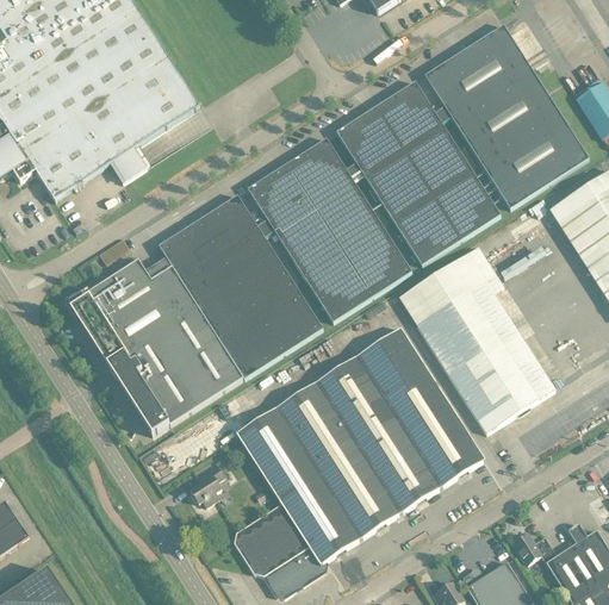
[(0,176),(12,169),(19,180),(35,170),(55,200),(54,198),(111,162),(123,180),(122,181),(122,182),(145,167),(145,166),(143,167),(132,149),(199,105),(131,0),(0,0),(0,176)]
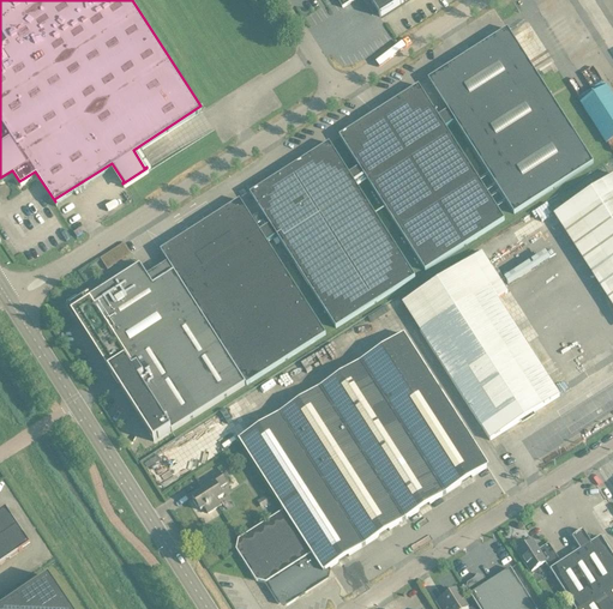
[(340,0),(341,2),(344,0),(371,0),(378,12),(396,0),(340,0)]
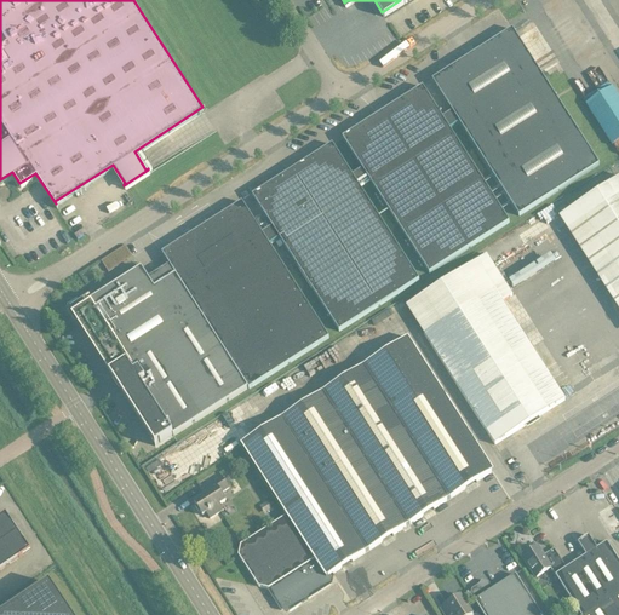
[(453,121),(458,118),(517,211),(597,160),(511,24),(430,75),(451,107),(446,110),(453,121)]
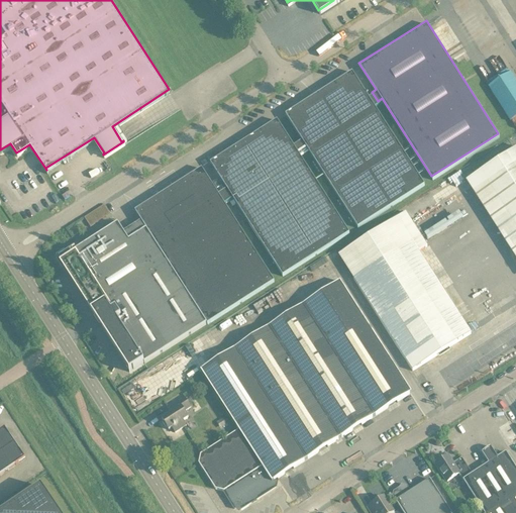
[(350,69),(284,111),(301,136),(297,139),(303,148),(307,146),(356,224),(423,181),(374,103),(378,101),(372,92),(368,94),(350,69)]
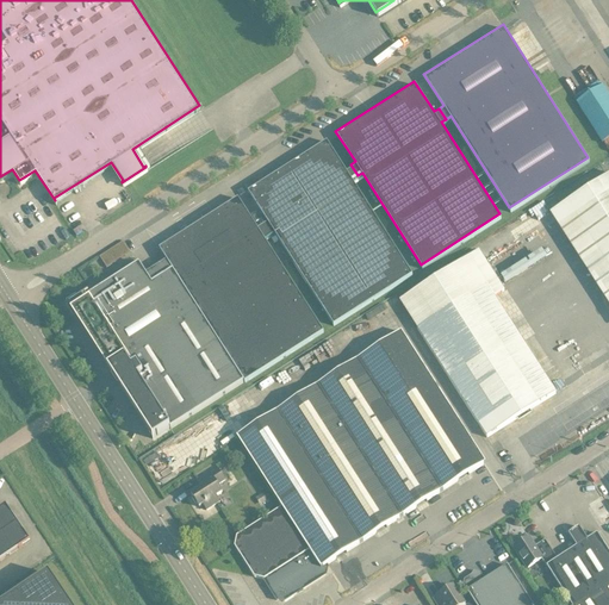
[(325,137),(247,188),(266,218),(261,222),(268,232),(273,230),(333,322),(411,270),(352,179),(358,175),(350,164),(345,168),(325,137)]
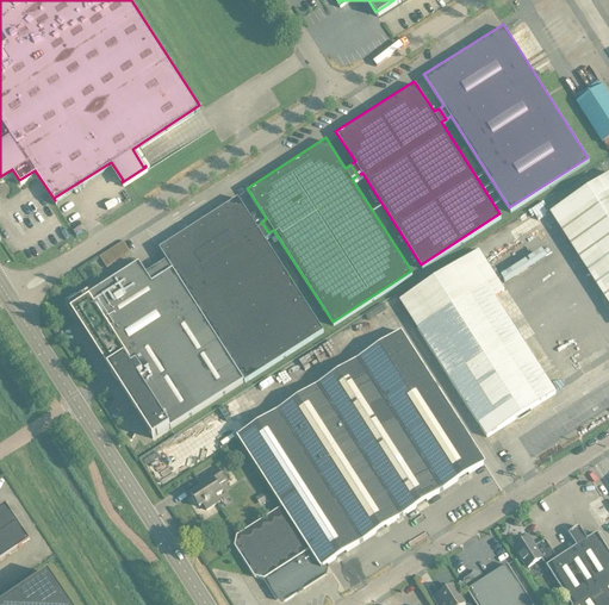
[(608,169),(560,201),(608,276),(608,169)]
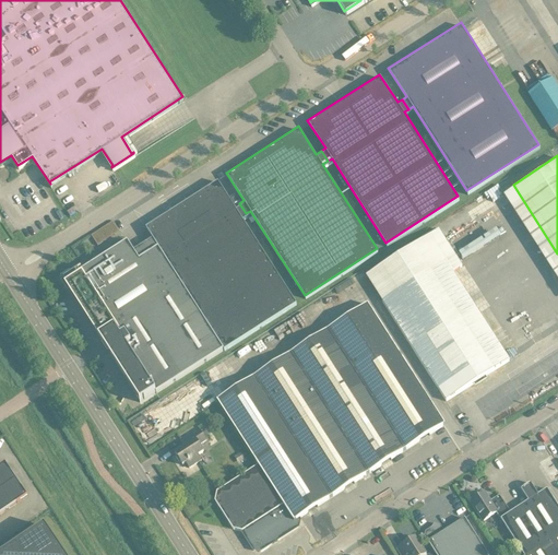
[(140,397),(154,387),(155,389),(222,345),(223,346),(295,300),(241,216),(246,213),(239,203),(235,207),(216,178),(144,224),(157,244),(138,256),(126,237),(78,268),(76,266),(69,270),(69,268),(59,273),(66,282),(67,282),(121,368),(140,397)]
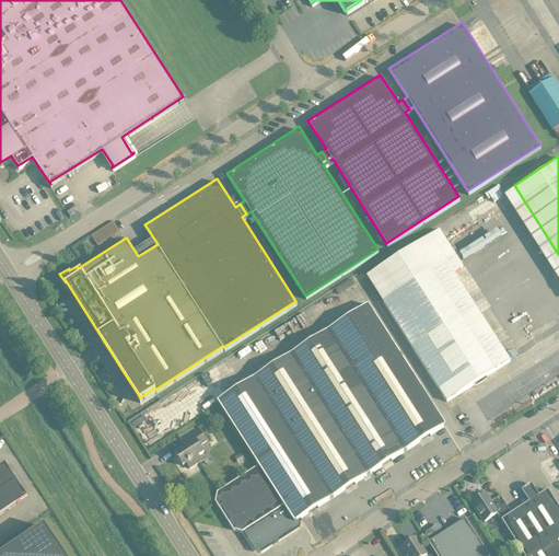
[(94,238),(116,223),(109,215),(89,229),(94,238)]
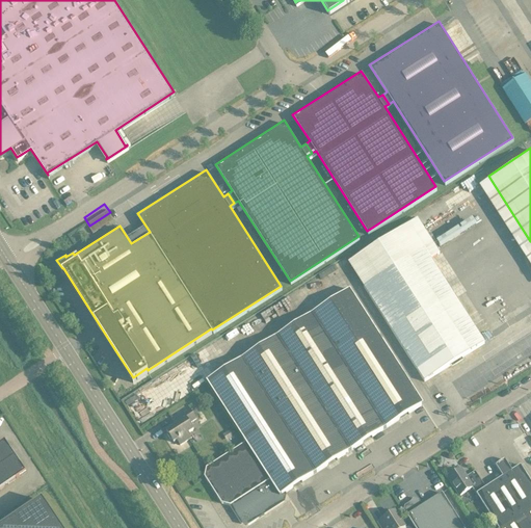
[(471,211),(431,232),(436,241),(476,220),(471,211)]
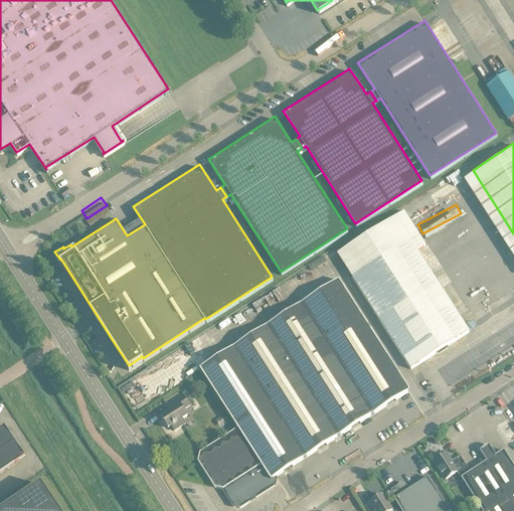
[(468,328),(408,235),(417,230),(402,207),(344,244),(359,268),(351,274),(409,365),(468,328)]
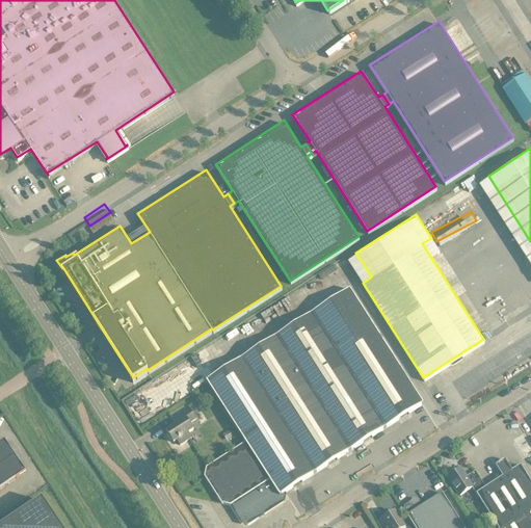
[(349,285),(275,333),(348,447),(422,400),(349,285)]
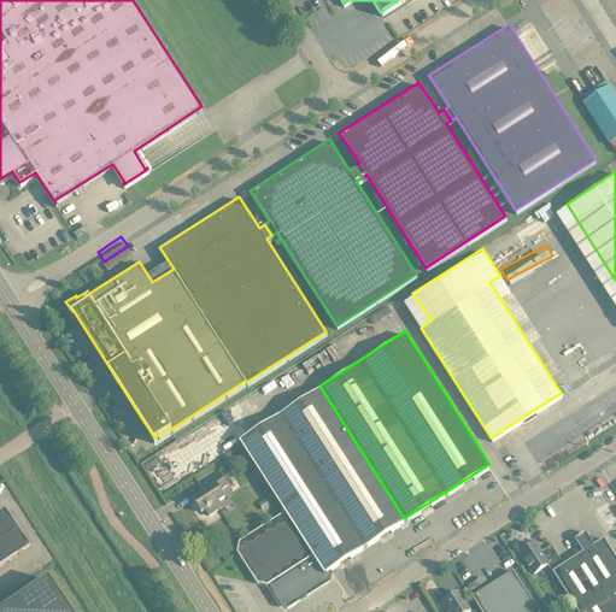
[(404,518),(320,386),(238,437),(283,508),(238,537),(236,548),(256,578),(267,581),(279,601),(286,602),(298,595),(297,594),(304,589),(305,590),(328,576),(329,569),(328,568),(404,518)]
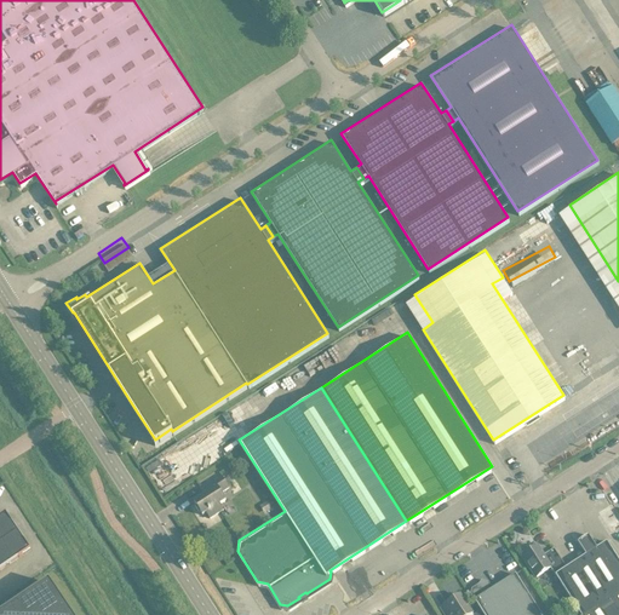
[(244,400),(235,409),(241,414),(250,404),(244,400)]
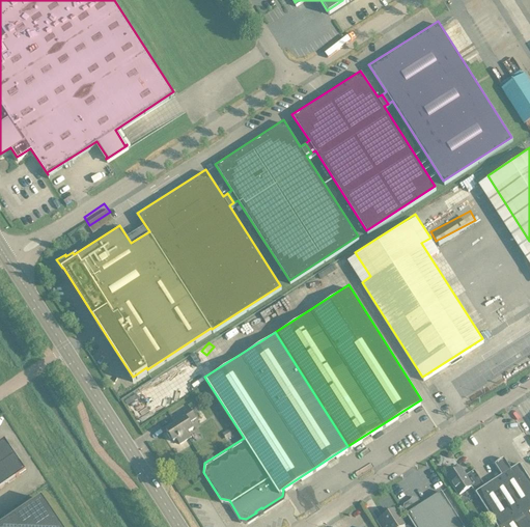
[(190,433),(187,427),(192,424),(188,418),(195,414),(187,401),(172,411),(177,418),(165,426),(167,430),(166,430),(169,436),(170,435),(172,438),(175,436),(178,440),(190,433)]
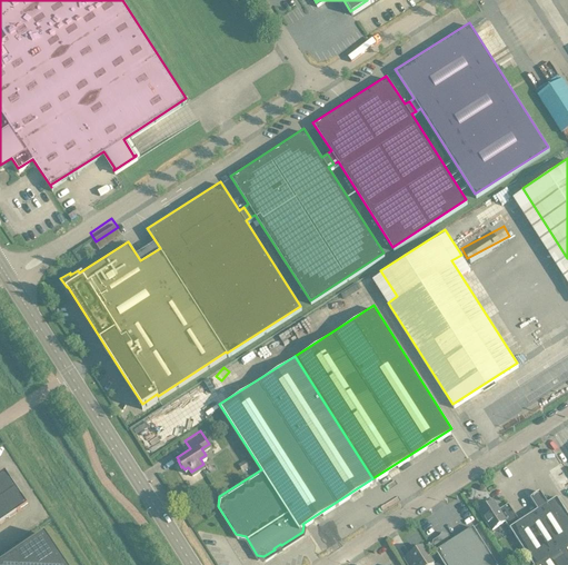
[(561,486),(567,482),(567,467),(567,466),(555,473),(561,486)]
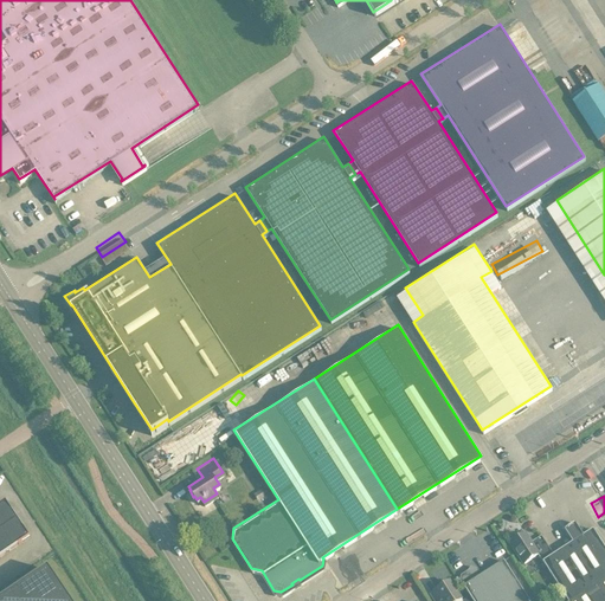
[(0,550),(29,532),(4,497),(0,499),(0,550)]
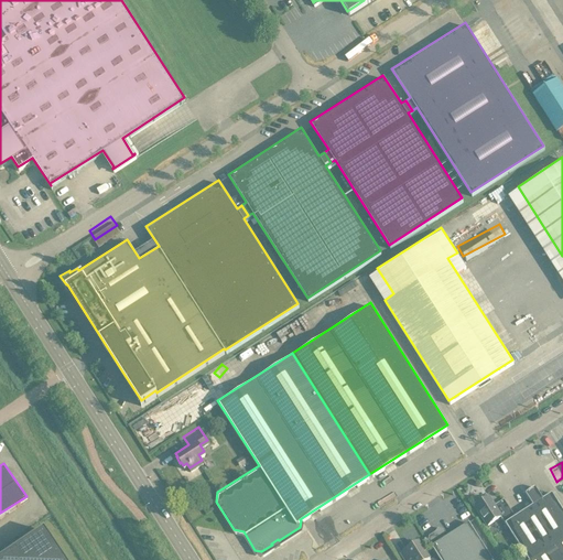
[(513,513),(504,519),(528,557),(528,558),(527,559),(524,559),(562,559),(562,508),(551,490),(541,495),(534,483),(524,490),(532,502),(513,513)]
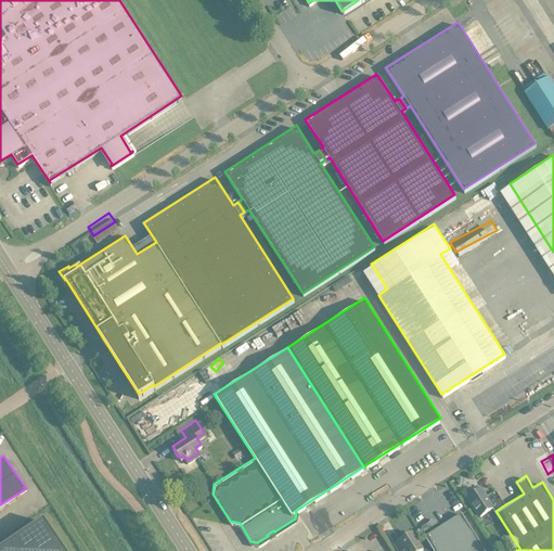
[(495,511),(505,504),(494,487),(486,494),(480,485),(466,494),(478,513),(491,504),(495,511)]
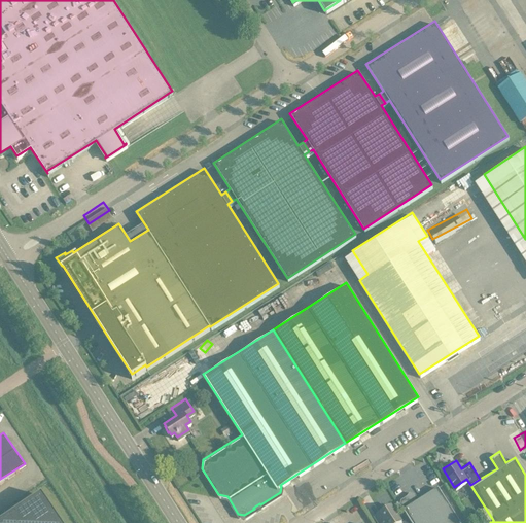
[(417,497),(416,494),(413,490),(409,489),(406,493),(399,496),(398,501),(412,522),(461,522),(436,484),(417,497)]
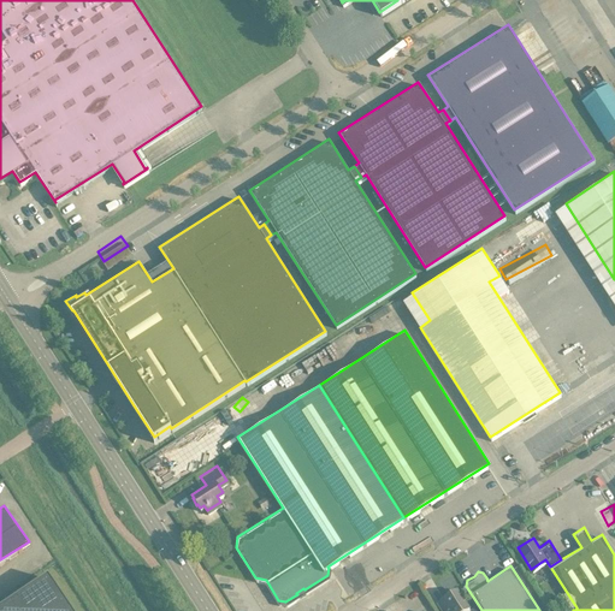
[(0,610),(72,610),(48,574),(0,605),(0,610)]
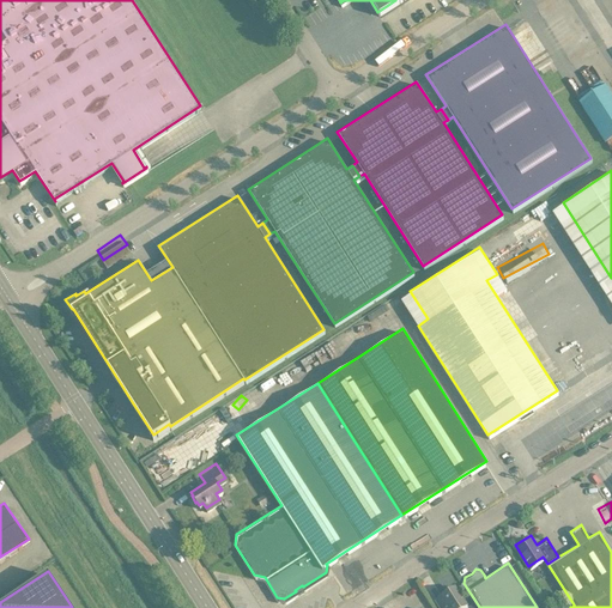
[(453,584),(441,593),(435,596),(441,607),(458,607),(459,607),(466,603),(453,584)]
